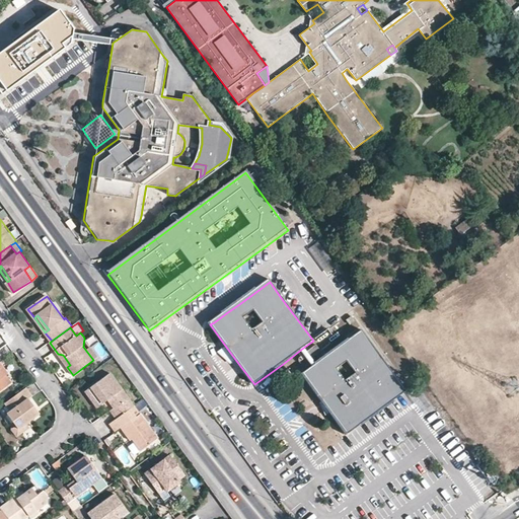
[(361,331),(336,350),(324,358),(317,364),(305,372),(301,375),(344,434),(348,432),(366,420),(388,403),(399,394),(403,391),(400,386),(391,375),(374,352),(361,331)]
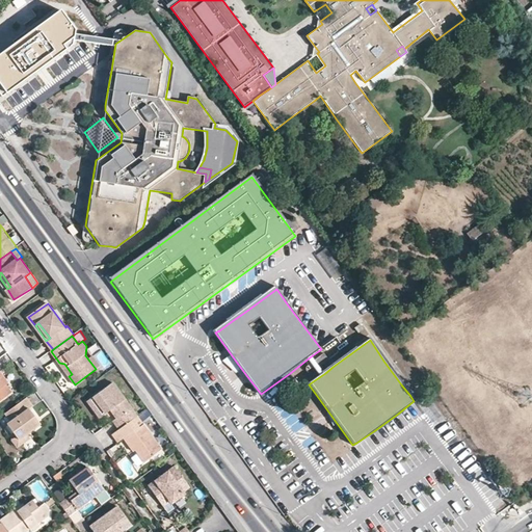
[(96,369),(100,367),(94,356),(88,360),(96,369)]
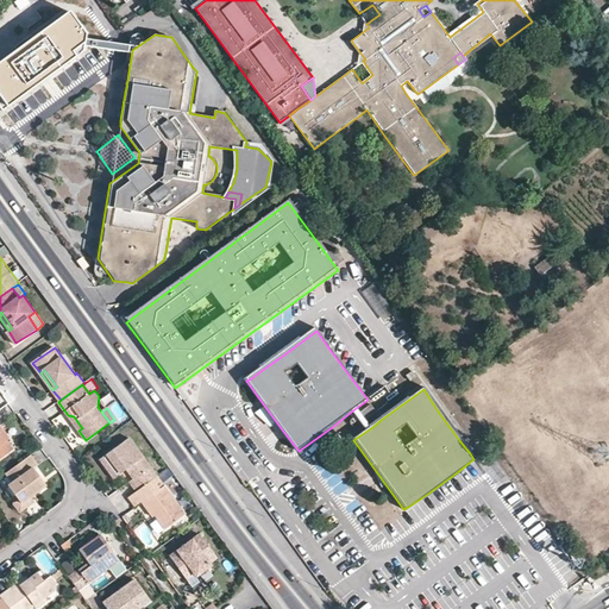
[(0,429),(8,440),(11,438),(0,425),(0,424),(0,429)]
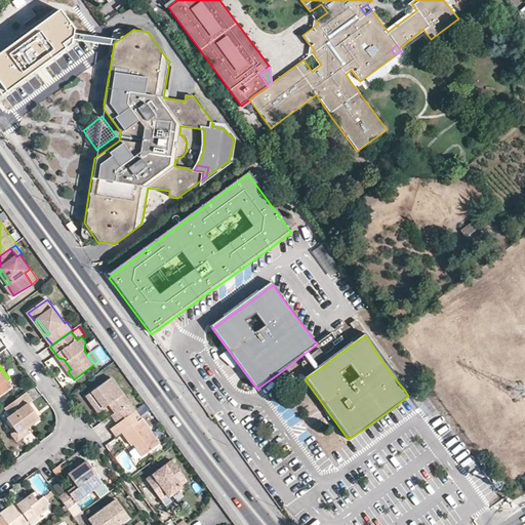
[(0,396),(12,387),(7,379),(0,370),(0,365),(0,366),(0,365),(0,396)]
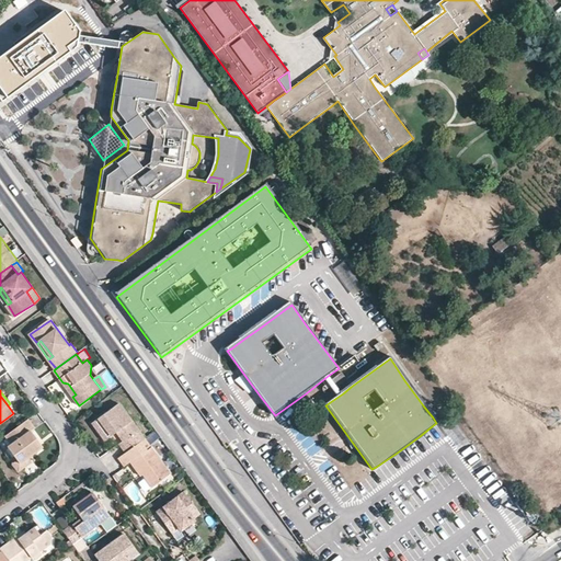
[(105,441),(115,434),(118,432),(125,441),(122,442),(118,444),(126,454),(141,443),(145,439),(119,404),(92,423),(105,441)]
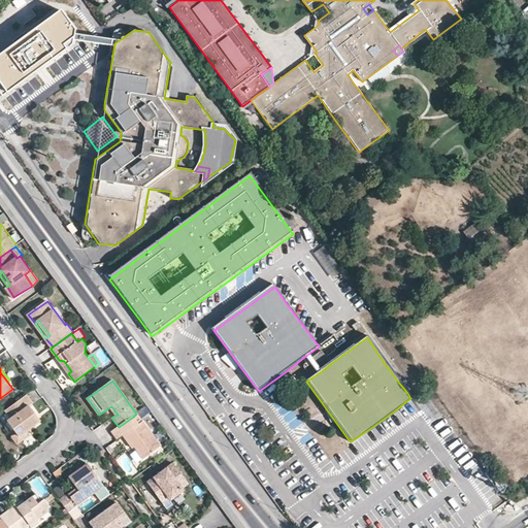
[(28,430),(36,425),(32,420),(37,416),(30,406),(33,403),(27,395),(5,410),(11,419),(7,422),(17,434),(19,437),(28,430)]
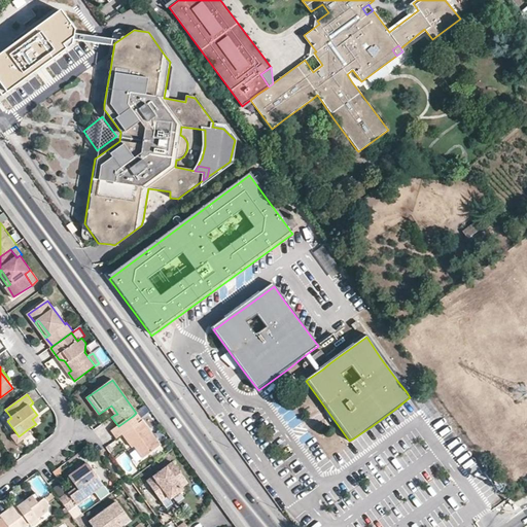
[(114,415),(117,414),(111,406),(108,408),(114,415)]
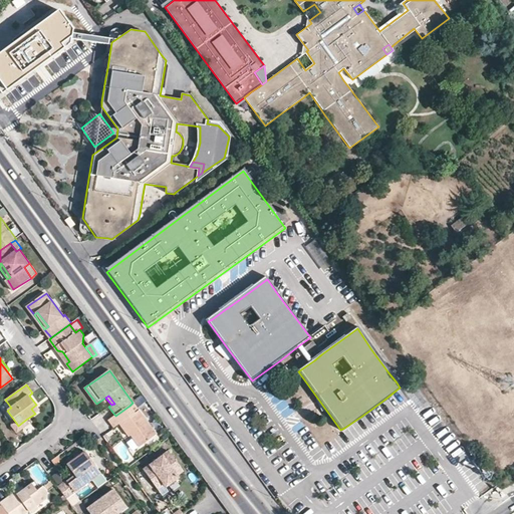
[(40,410),(36,405),(31,409),(35,414),(40,410)]
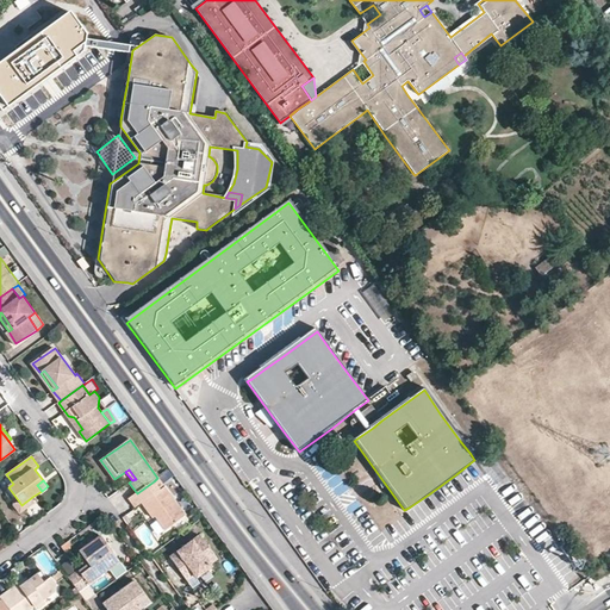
[(141,503),(151,518),(155,516),(166,531),(186,517),(165,487),(161,491),(154,481),(137,493),(129,499),(136,506),(141,503)]
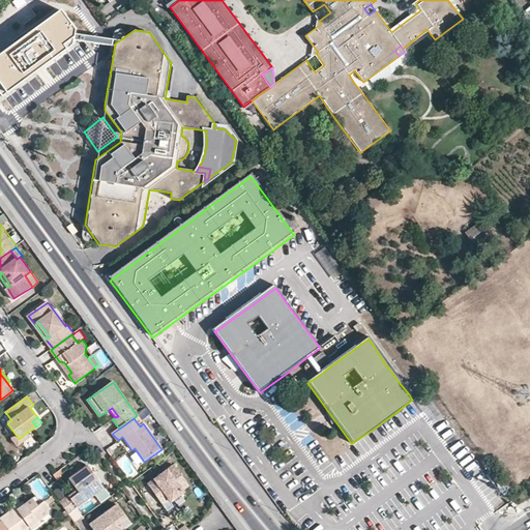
[(32,437),(28,432),(19,439),(17,436),(12,439),(19,446),(32,437)]
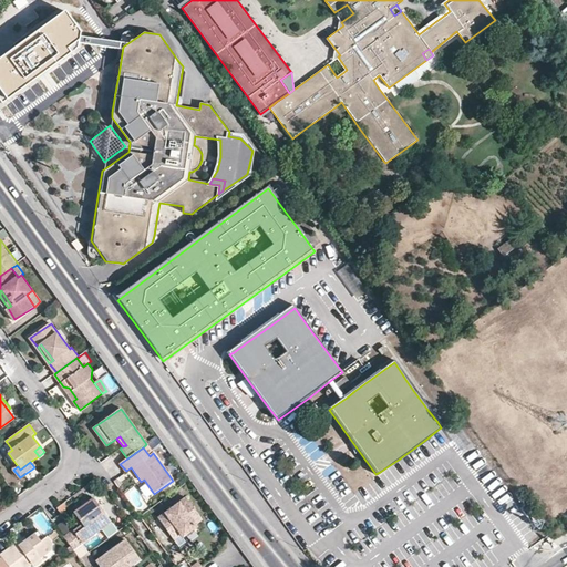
[(144,480),(141,482),(151,496),(154,494),(144,480)]
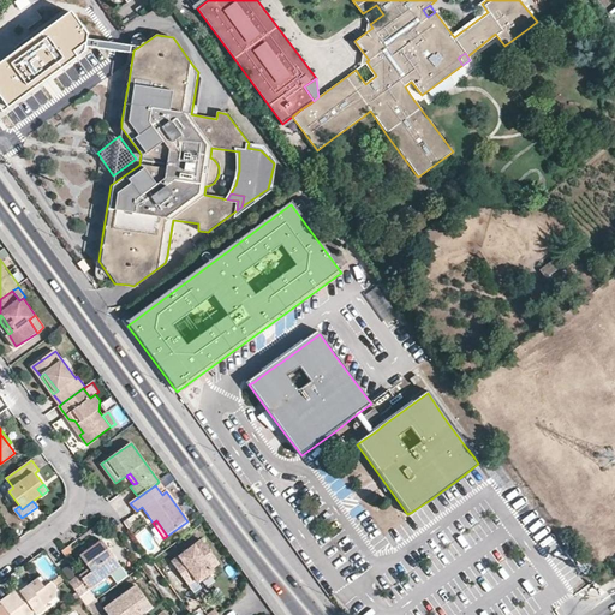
[(88,565),(91,563),(94,567),(85,573),(81,577),(79,575),(70,583),(79,596),(111,574),(107,569),(119,562),(103,541),(81,556),(88,565)]
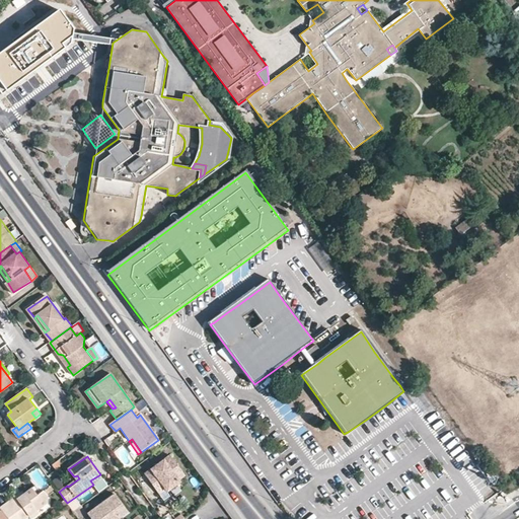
[(184,476),(169,456),(144,475),(159,496),(184,476)]
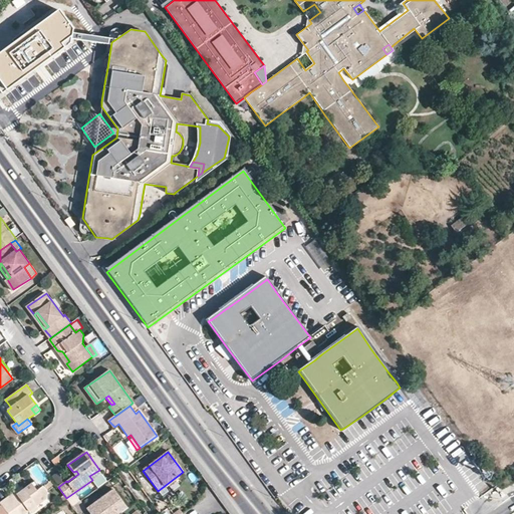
[(102,474),(99,470),(89,476),(92,480),(92,481),(102,474)]
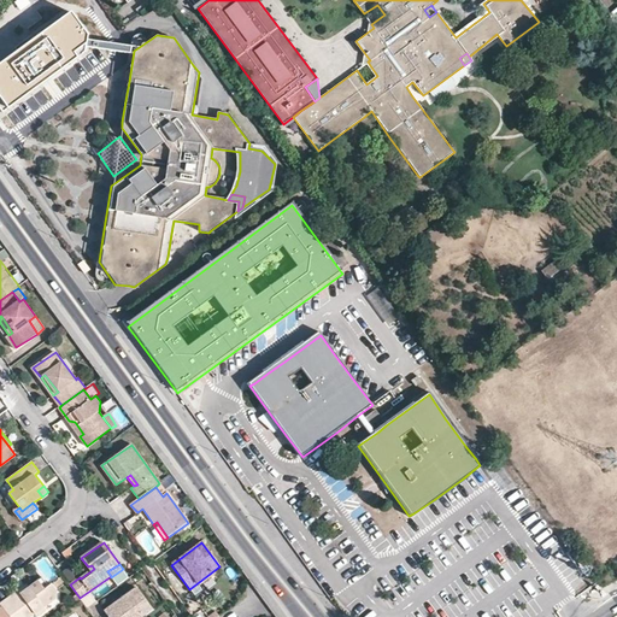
[(83,571),(86,575),(94,569),(92,565),(88,566),(83,571)]
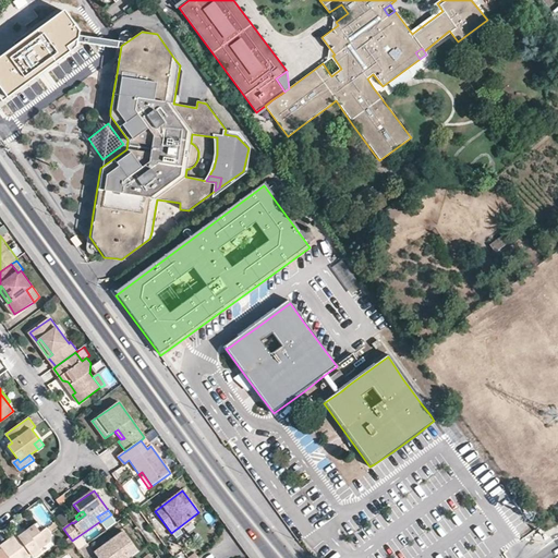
[(44,531),(39,523),(26,532),(11,543),(9,540),(0,546),(7,555),(8,557),(31,557),(32,557),(36,557),(43,554),(45,557),(52,550),(49,544),(51,543),(53,534),(48,528),(44,531)]
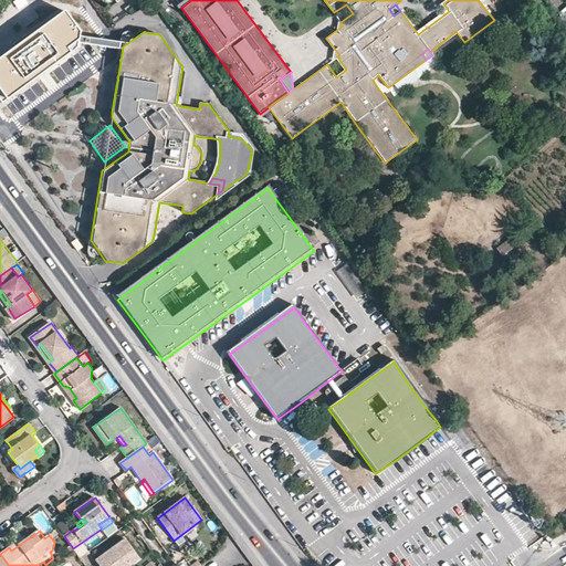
[(9,547),(11,551),(27,540),(24,536),(9,547)]
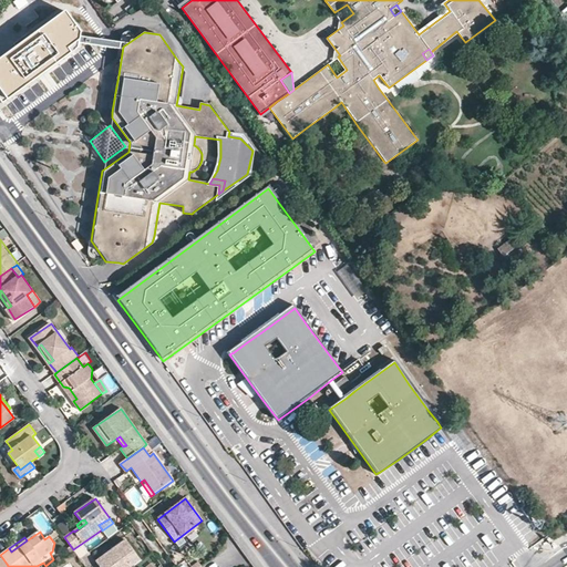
[(126,540),(101,559),(107,566),(129,566),(132,566),(141,559),(126,540)]
